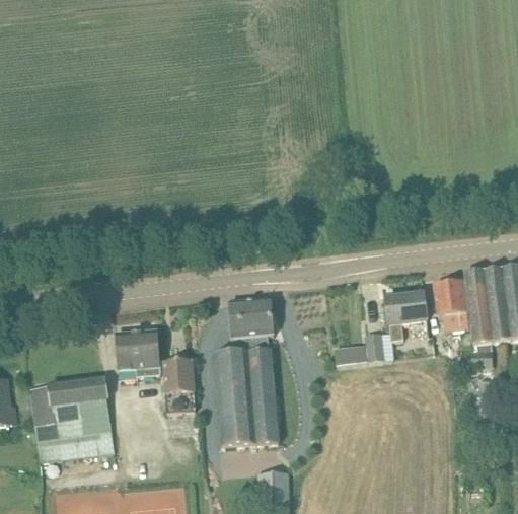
[(475,344),(492,342),(517,338),(517,265),(464,271),(466,291),(472,344),(475,344)]
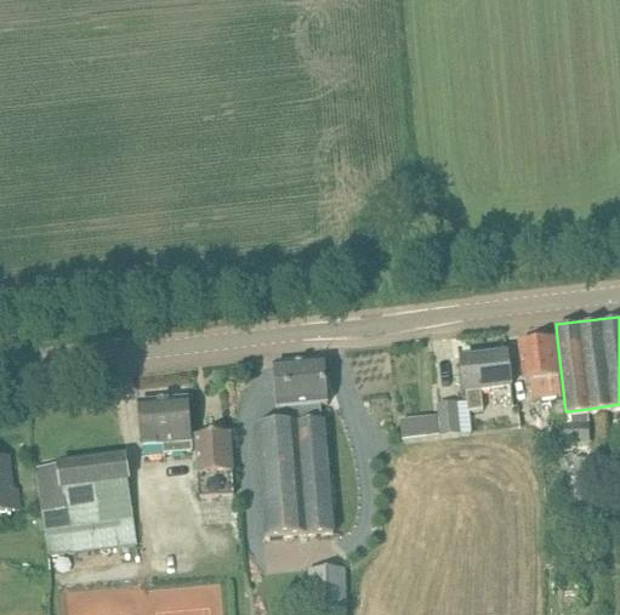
[(519,340),(522,364),(523,379),(524,379),(528,400),(541,399),(540,387),(559,383),(553,336),(519,340)]
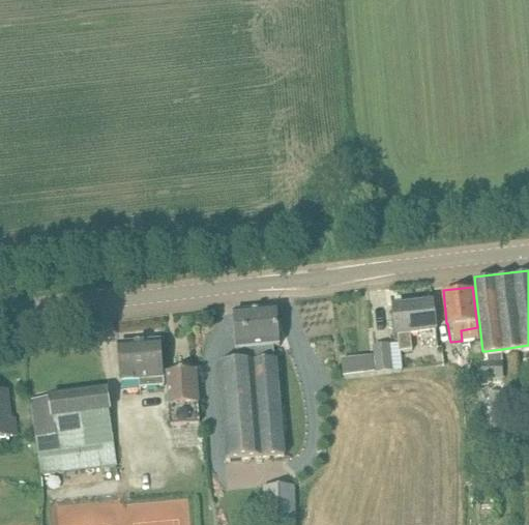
[(435,327),(434,321),(432,300),(393,304),(397,331),(399,348),(411,347),(410,330),(435,327)]
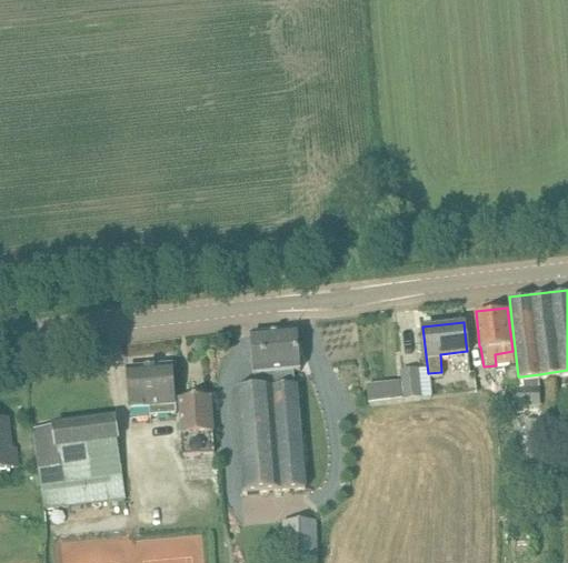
[(233,388),(236,409),(241,491),(304,485),(296,382),(294,382),(292,368),(299,367),(298,349),(297,327),(251,331),(256,385),(233,388)]
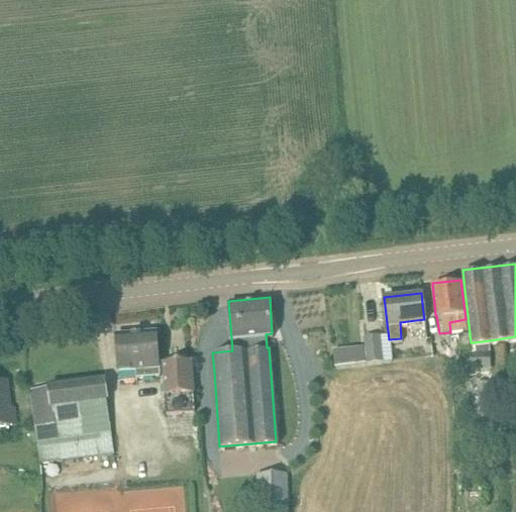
[(159,373),(157,348),(156,328),(115,331),(117,370),(135,369),(135,375),(159,373)]
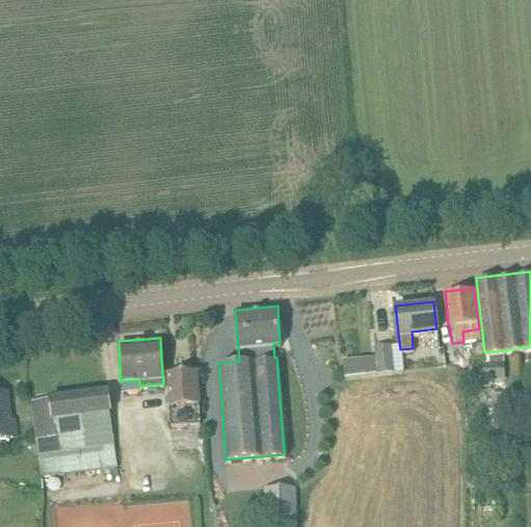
[(393,370),(393,368),(401,367),(399,351),(391,352),(390,343),(375,344),(376,353),(342,358),(344,376),(393,370)]
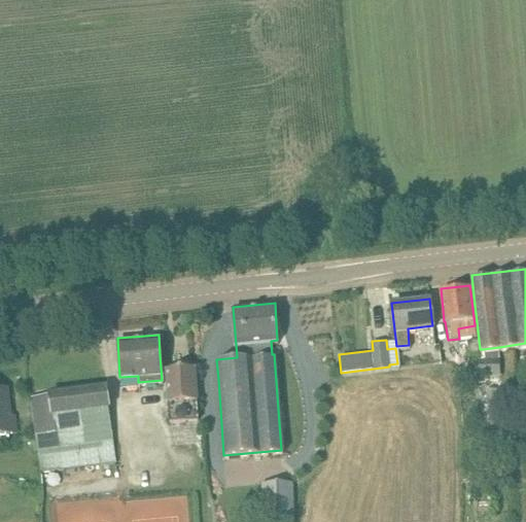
[(499,347),(483,349),(484,355),(481,355),(482,375),(485,375),(486,387),(488,387),(501,386),(499,347)]
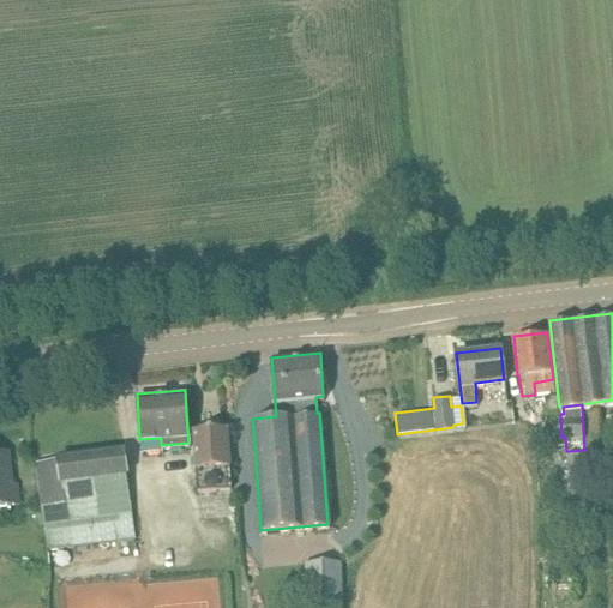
[(192,427),(194,451),(197,489),(204,489),(205,504),(232,501),(227,425),(192,427)]
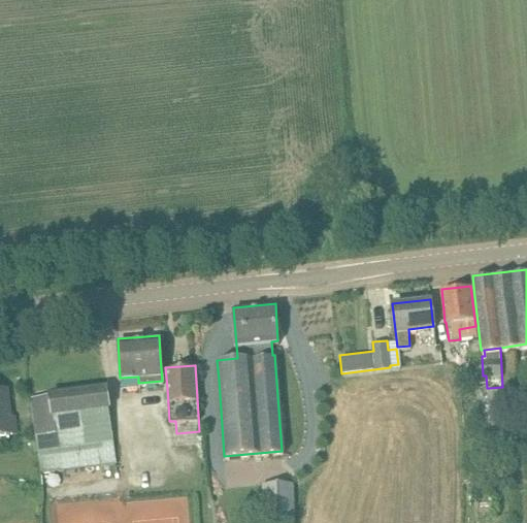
[(30,395),(33,416),(40,470),(116,461),(105,385),(30,395)]
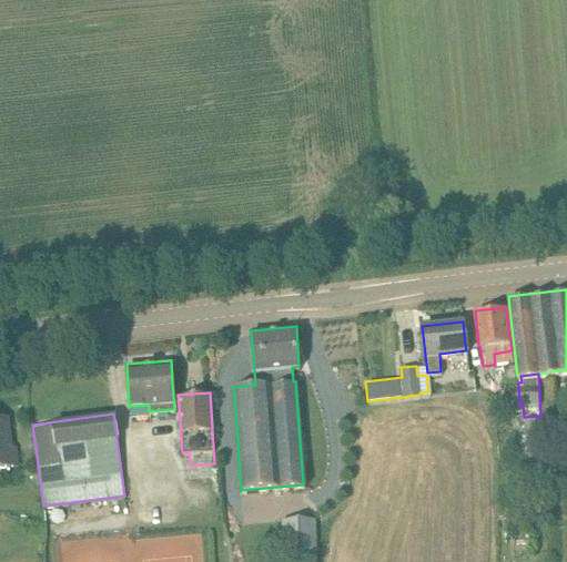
[(0,465),(16,462),(13,445),(9,446),(6,416),(0,416),(0,465)]
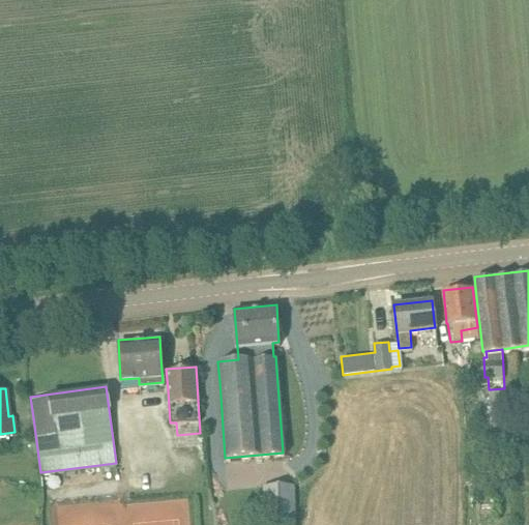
[(504,388),(491,389),(492,426),(505,426),(504,388)]
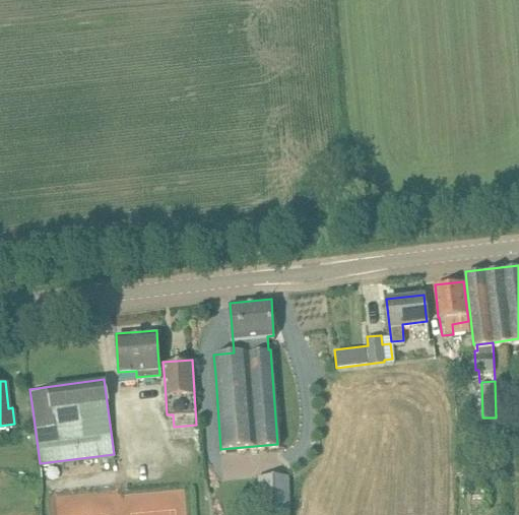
[(259,514),(272,514),(289,514),(287,472),(257,472),(259,514)]
